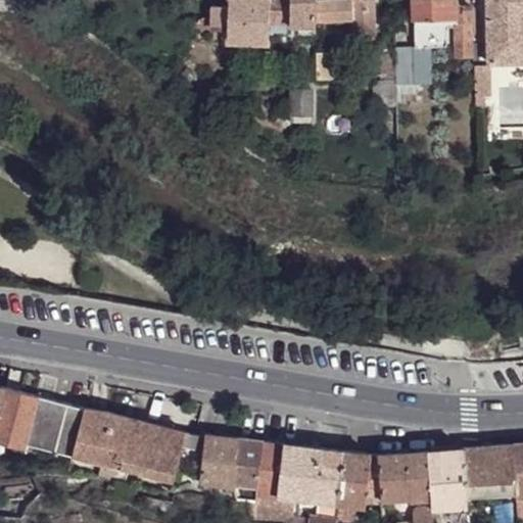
[(271,26),(271,0),(230,0),(231,7),(214,7),(214,30),(230,30),(230,43),(271,43),(271,36),(271,26)]
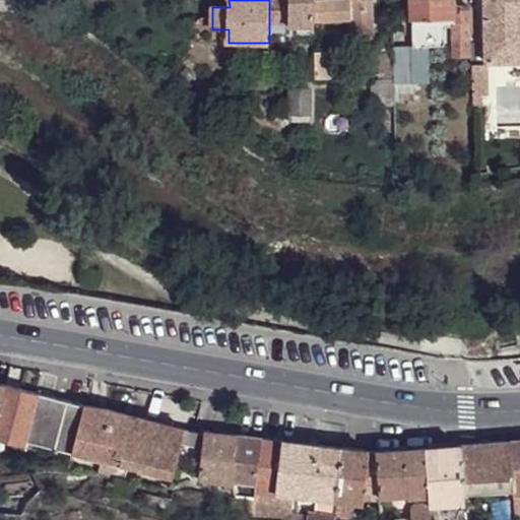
[(269,0),(269,25),(289,24),(315,25),(314,0),(269,0)]
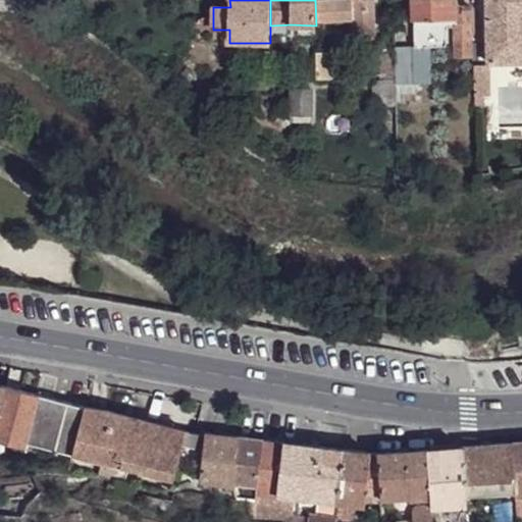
[(317,0),(318,21),(338,20),(337,0),(317,0)]
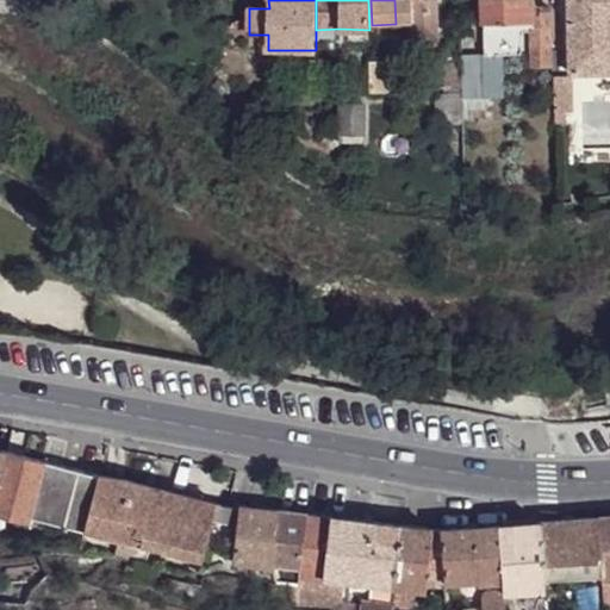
[(411,24),(411,42),(439,39),(437,0),(394,0),(396,24),(411,24)]
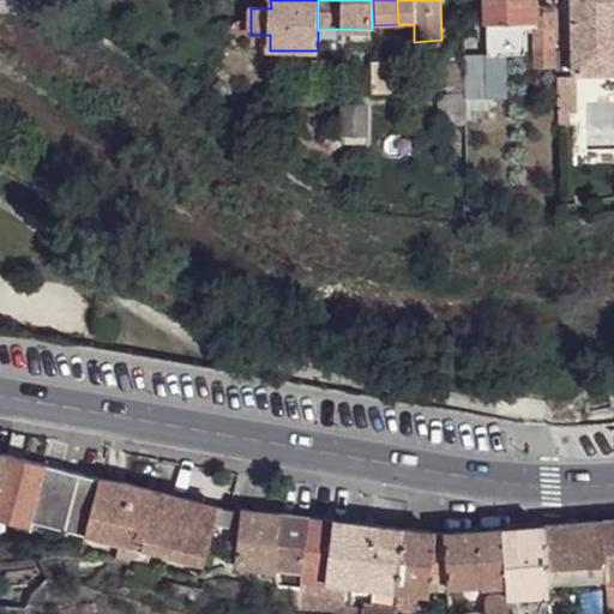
[(485,0),(486,24),(487,23),(525,23),(533,23),(530,0),(485,0)]
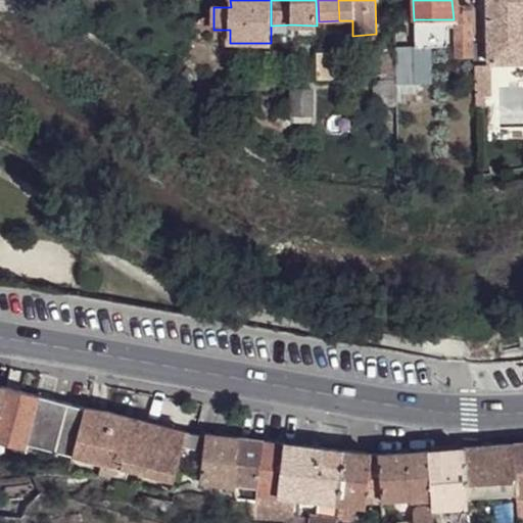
[(522,0),(486,0),(487,62),(516,61),(516,33),(522,33),(522,0)]
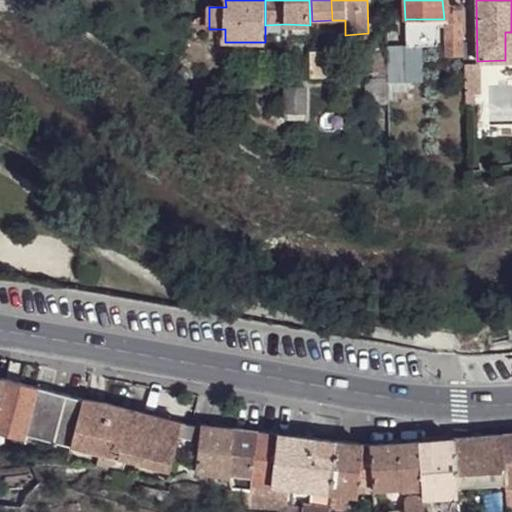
[(446,19),(447,56),(464,55),(462,4),(449,5),(449,19),(446,19)]
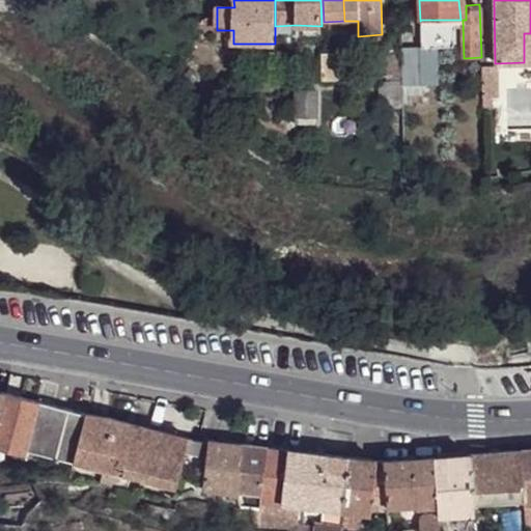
[(421,20),(421,46),(453,44),(454,37),(454,20),(421,20)]
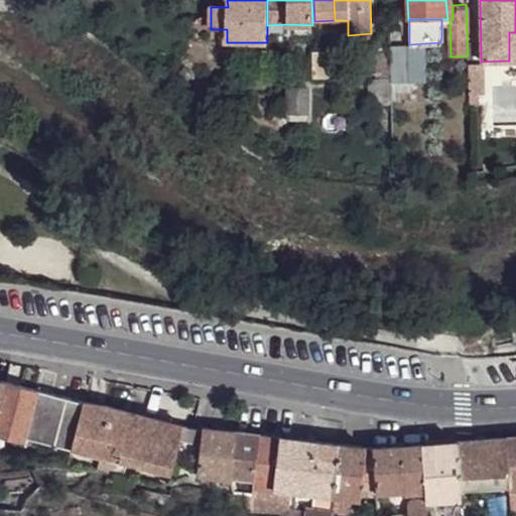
[(287,24),(267,25),(267,35),(287,36),(287,34),(287,24)]
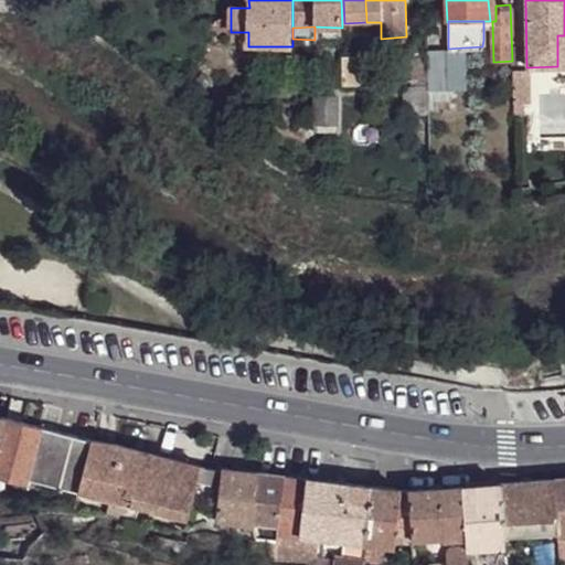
[(315,27),(315,38),(342,38),(342,28),(315,27)]
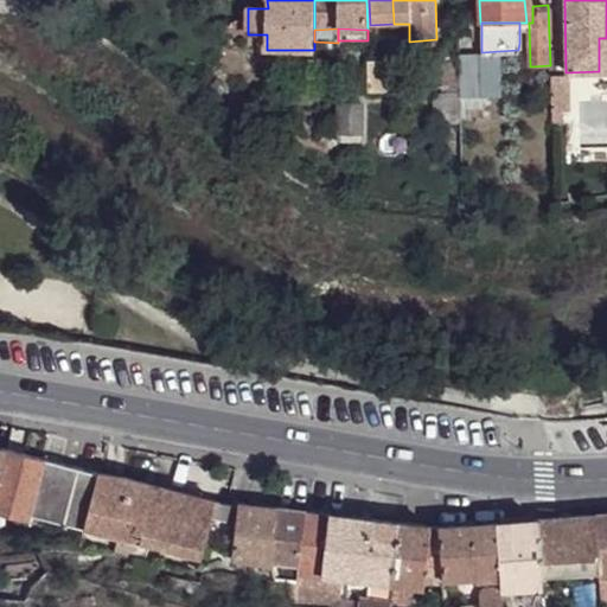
[(461,93),(461,97),(483,96),(502,96),(500,53),(459,55),(460,62),(461,85),(461,93)]
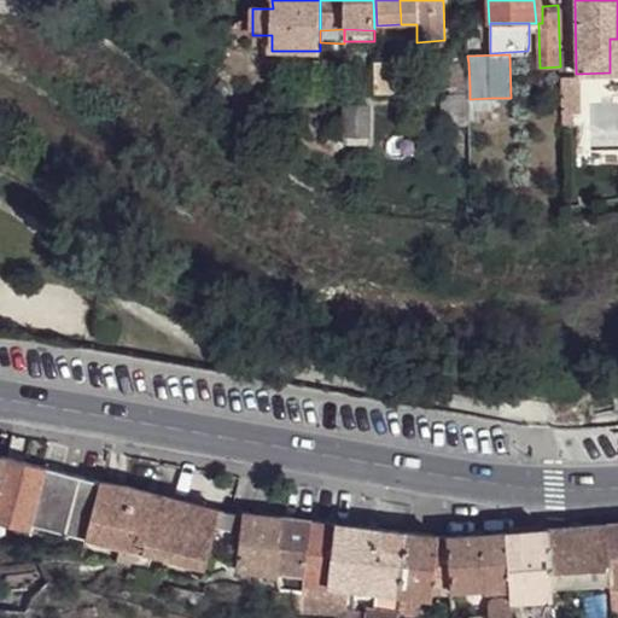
[(374,62),(374,94),(395,94),(394,63),(374,62)]
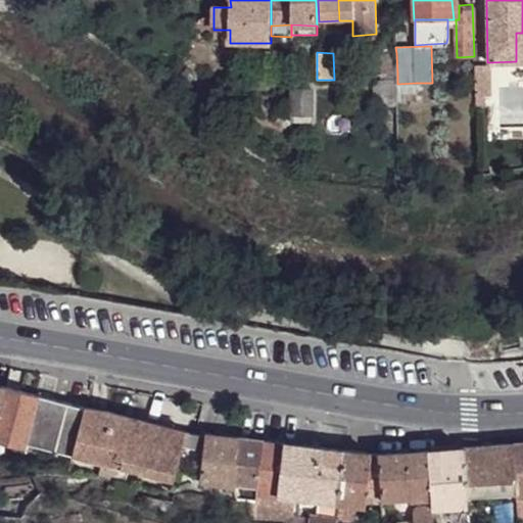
[(380,54),(381,75),(397,74),(396,53),(380,54)]
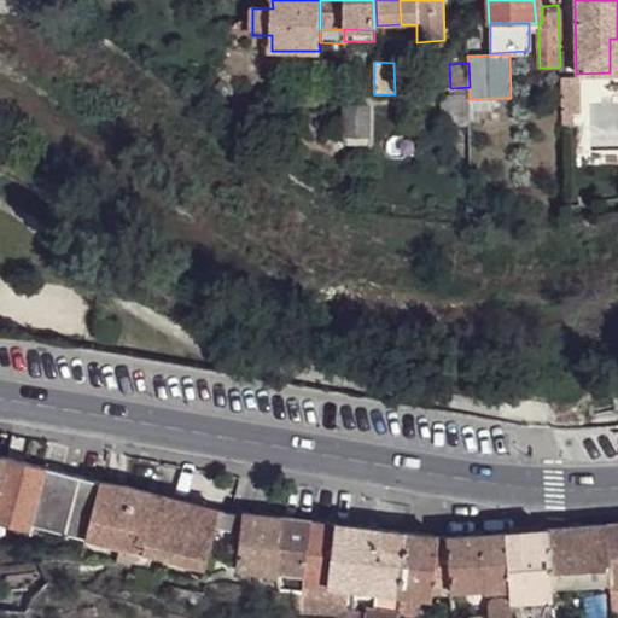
[(441,94),(442,109),(470,109),(470,99),(470,94),(441,94)]
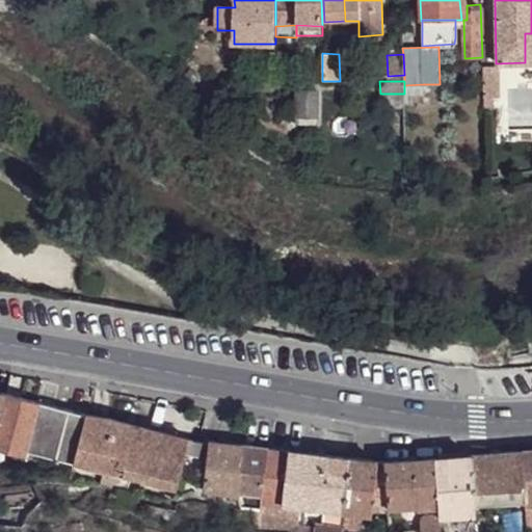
[(423,84),(404,85),(404,94),(405,109),(424,109),(423,84)]
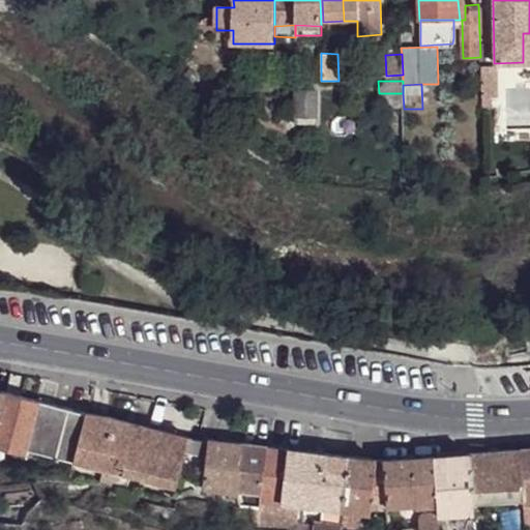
[(297,90),(297,116),(317,117),(317,91),(297,90)]
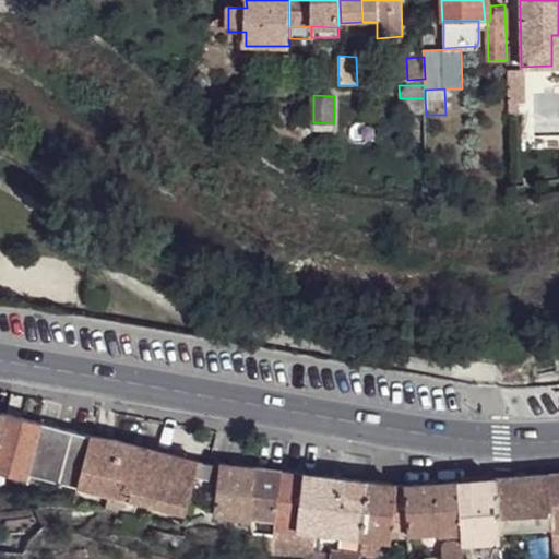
[(6,414),(0,433),(0,473),(28,482),(30,476),(78,489),(92,437),(6,414)]
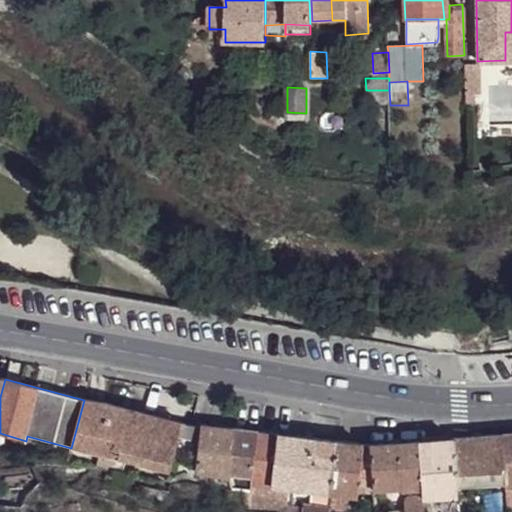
[(84,400),(71,448),(99,454),(118,459),(132,410),(84,400)]
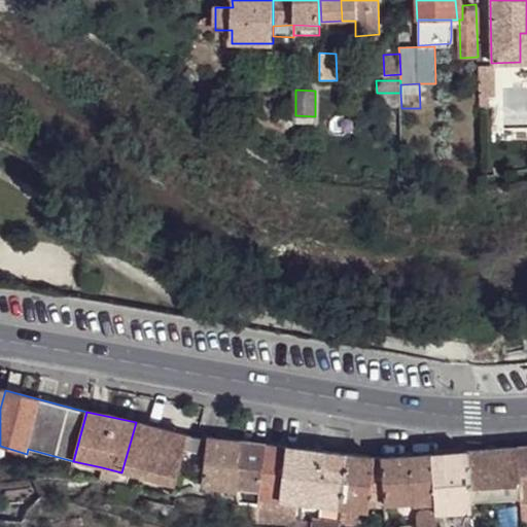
[(136,422),(121,472),(174,486),(184,450),(198,454),(201,440),(136,422)]
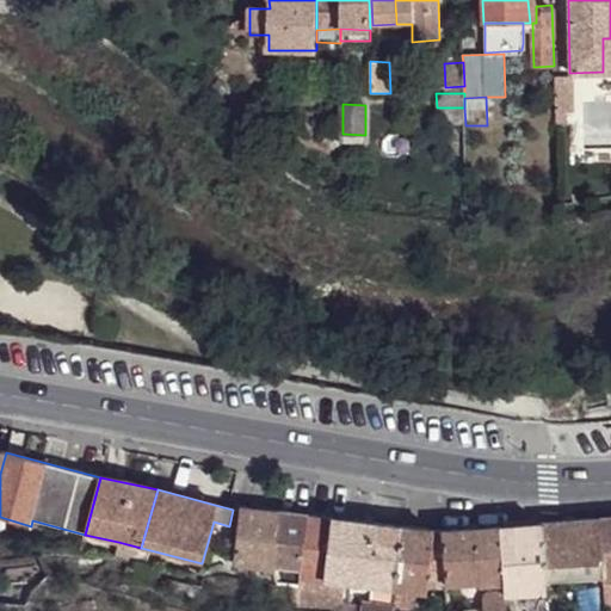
[(240,508),(234,565),(275,572),(276,567),(282,513),(240,508)]
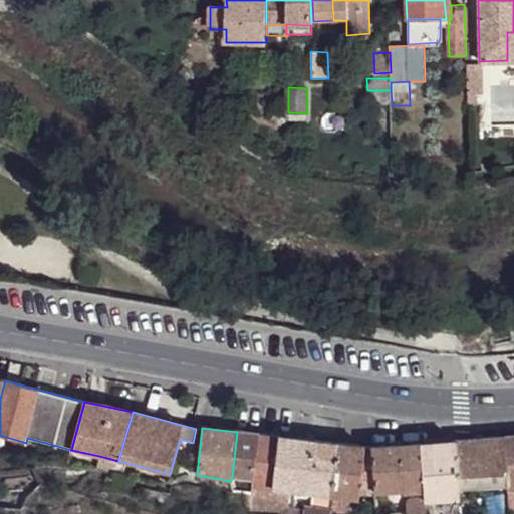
[(237,432),(232,477),(254,480),(260,434),(237,432)]
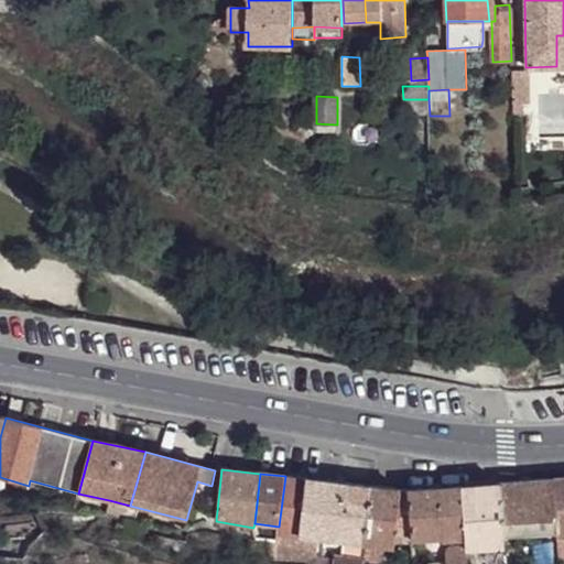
[(277,532),(272,563),(300,563),(301,549),(316,550),(317,538),(364,543),(371,487),(285,476),(279,527),(279,533),(277,532)]
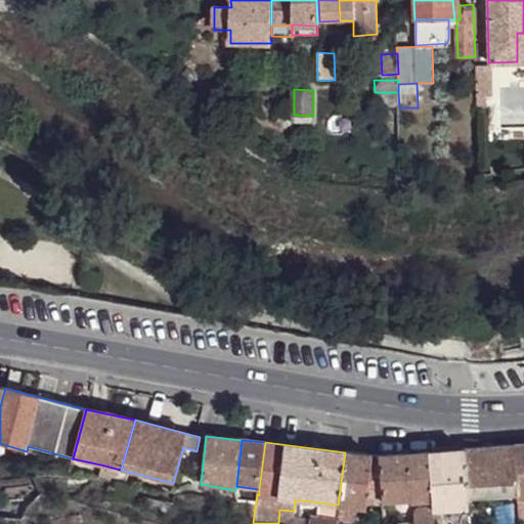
[(518,494),(520,523),(523,523),(523,443),(514,444),(518,494)]
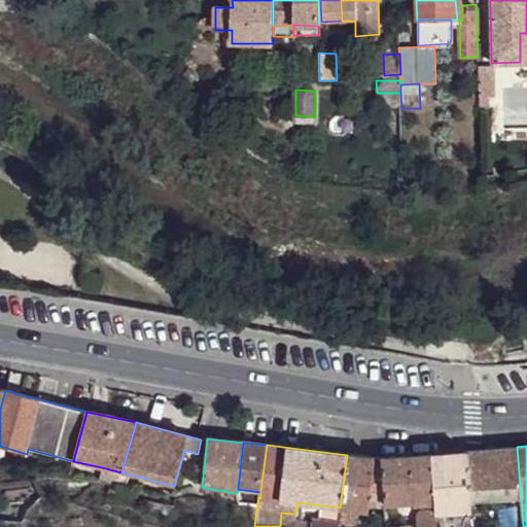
[(466,451),(469,500),(521,497),(517,447),(485,449),(466,451)]
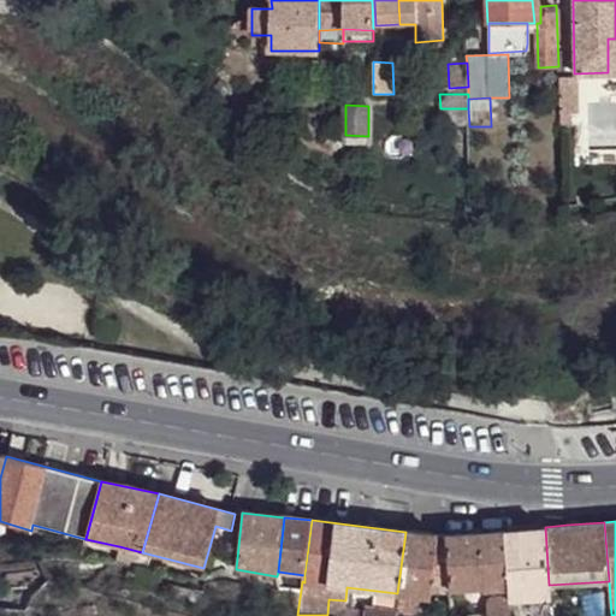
[(510,594),(510,599),(550,598),(549,585),(545,527),(505,531),(509,587),(510,594)]
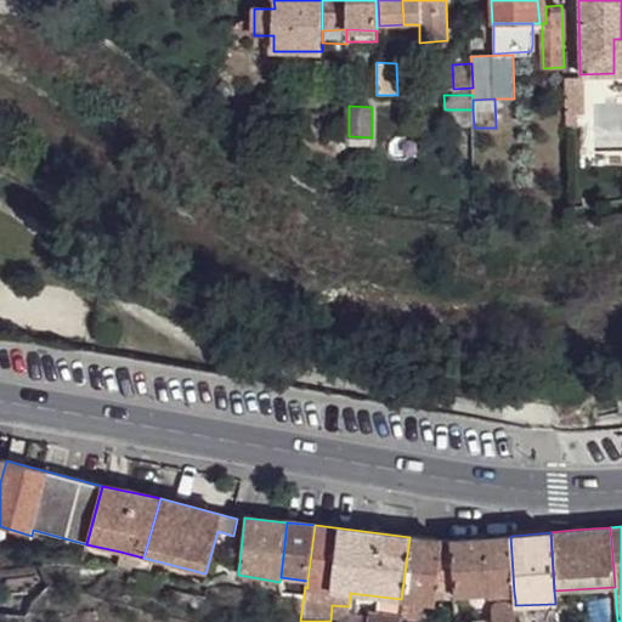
[(450,541),(454,594),(487,593),(487,595),(514,593),(510,536),(450,541)]
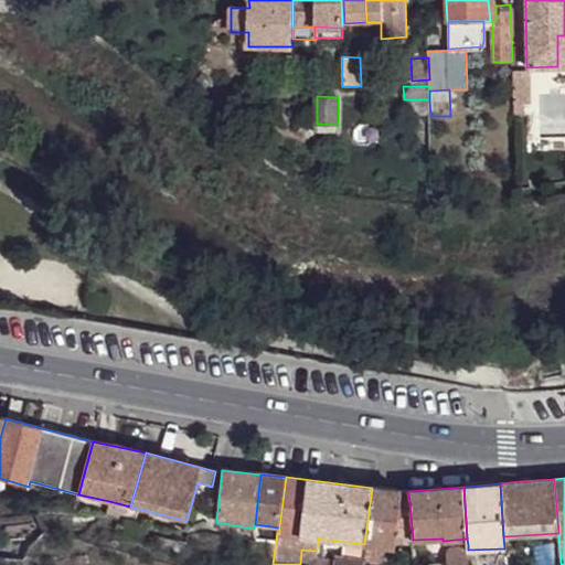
[(372,488),(364,544),(363,563),(380,564),(381,547),(394,548),(395,545),(413,545),(413,540),(408,491),(372,488)]
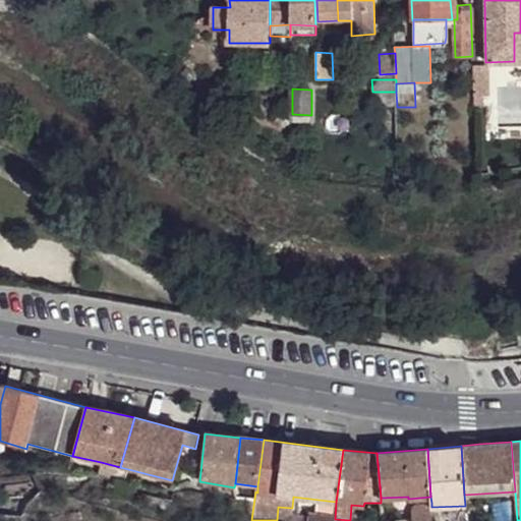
[(110,478),(117,478),(120,467),(101,462),(98,474),(110,478)]
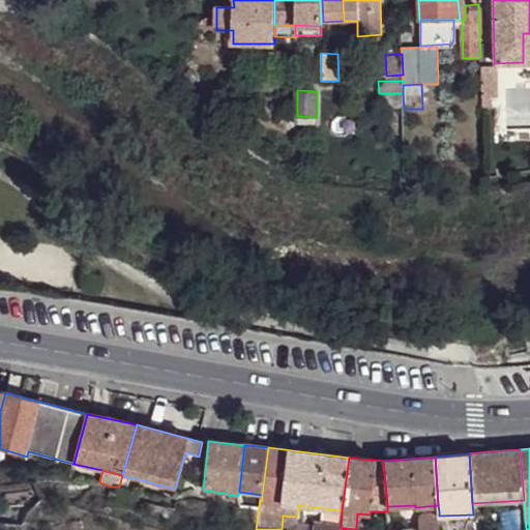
[(417,519),(418,529),(440,529),(439,516),(439,511),(422,512),(419,513),(418,516),(417,519)]
